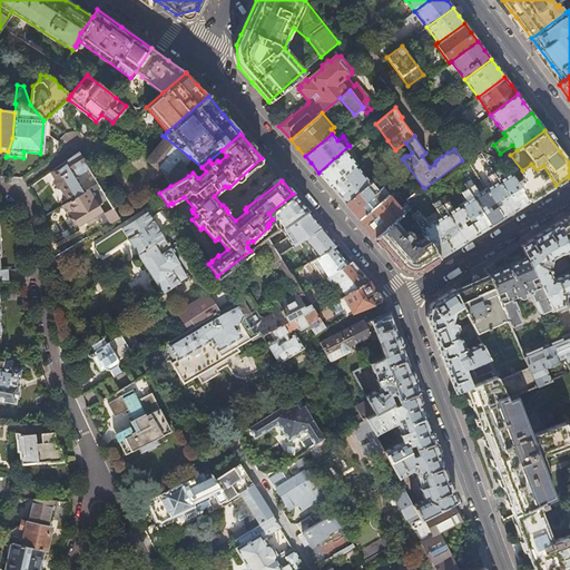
[(183,166),(189,157),(165,137),(146,160),(157,169),(158,168),(165,173),(164,175),(170,186),(188,176),(183,166)]
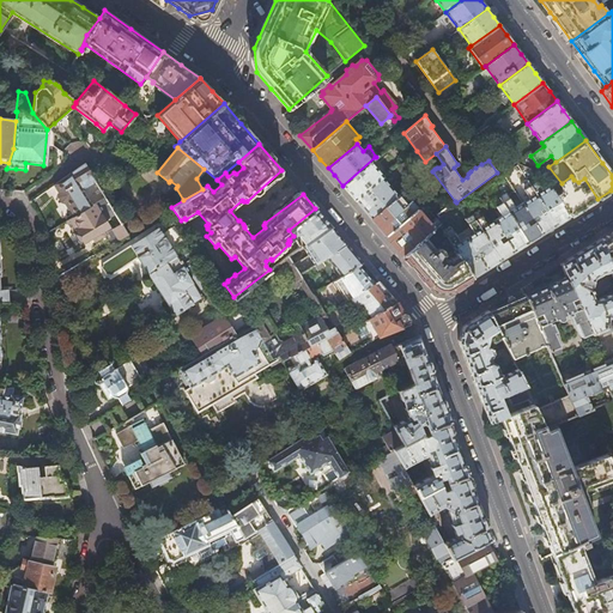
[(387,173),(375,157),(343,186),(350,193),(356,200),(382,176),(387,173)]
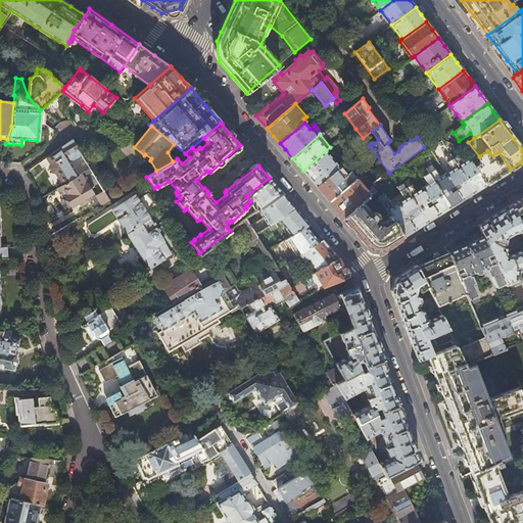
[(55,175),(62,186),(89,170),(80,154),(73,143),(72,141),(45,159),(55,175)]
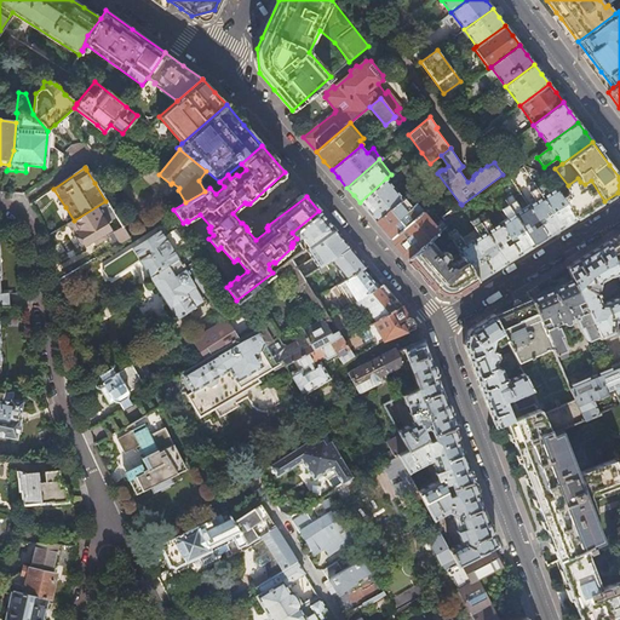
[(402,197),(386,178),(360,202),(367,211),(375,220),(402,197)]
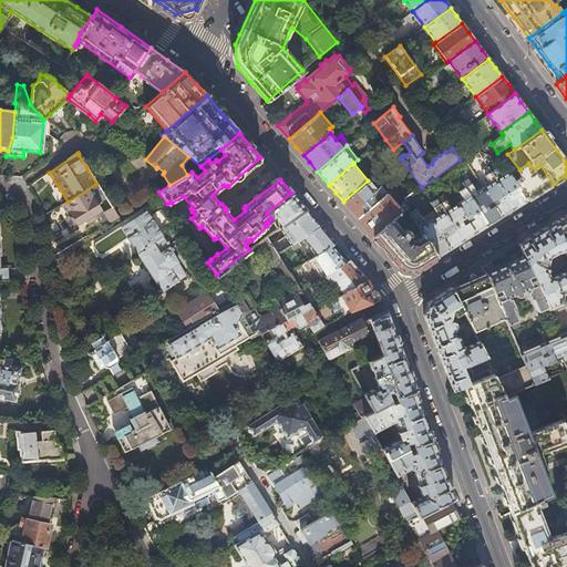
[(521,178),(514,183),(526,200),(538,193),(553,184),(540,165),(535,168),(531,166),(528,163),(519,169),(517,171),(519,175),(521,178)]
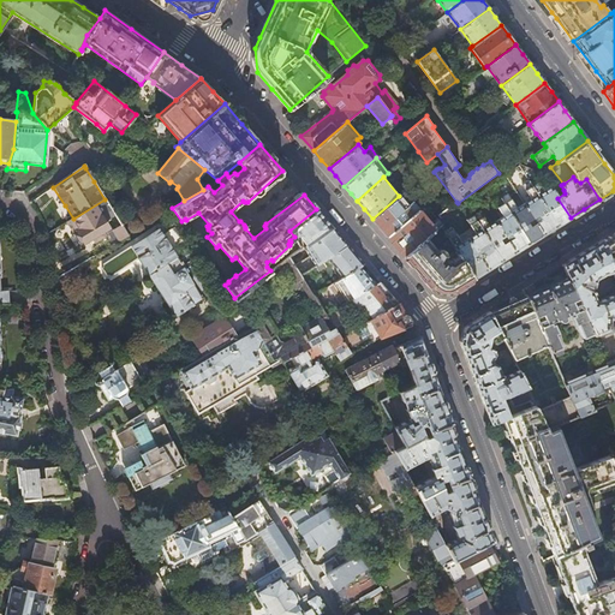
[(536,179),(530,184),(557,226),(563,222),(571,218),(557,198),(553,190),(550,186),(543,191),(536,179)]
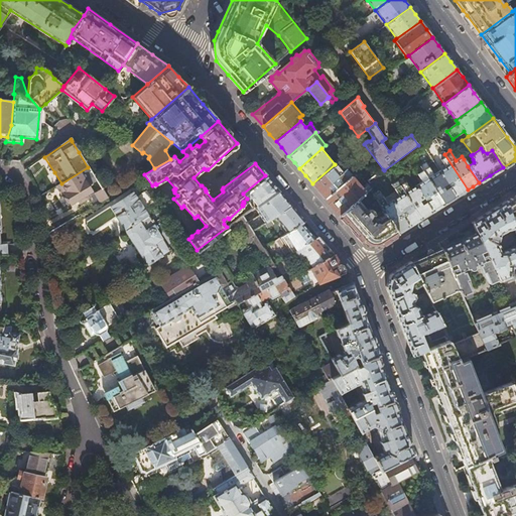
[(444,167),(439,171),(456,197),(460,195),(468,189),(444,154),(443,152),(437,155),(444,167)]
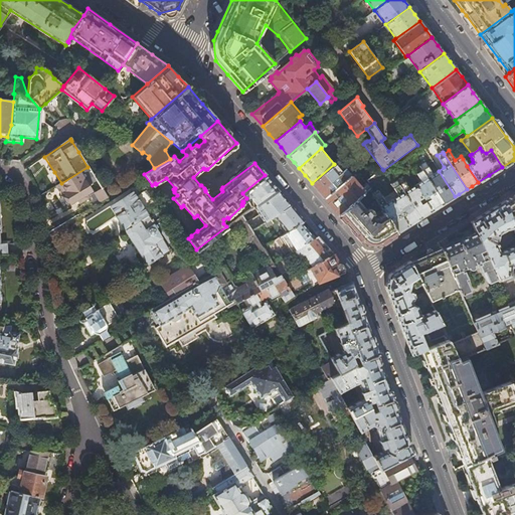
[(424,163),(419,166),(443,204),(449,200),(455,196),(439,171),(433,174),(424,163)]
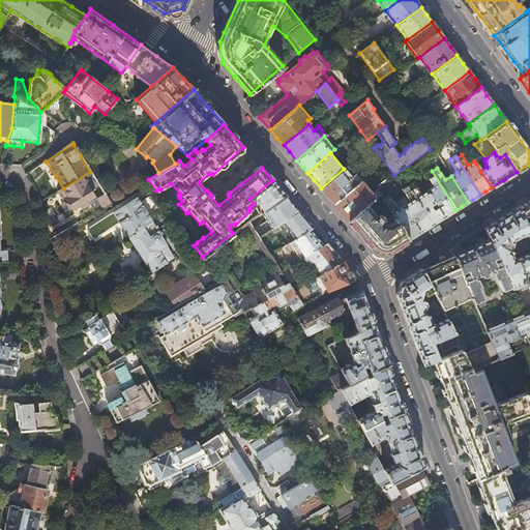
[(345,169),(344,169),(321,188),(327,196),(333,204),(360,180),(355,174),(352,177),(345,169)]
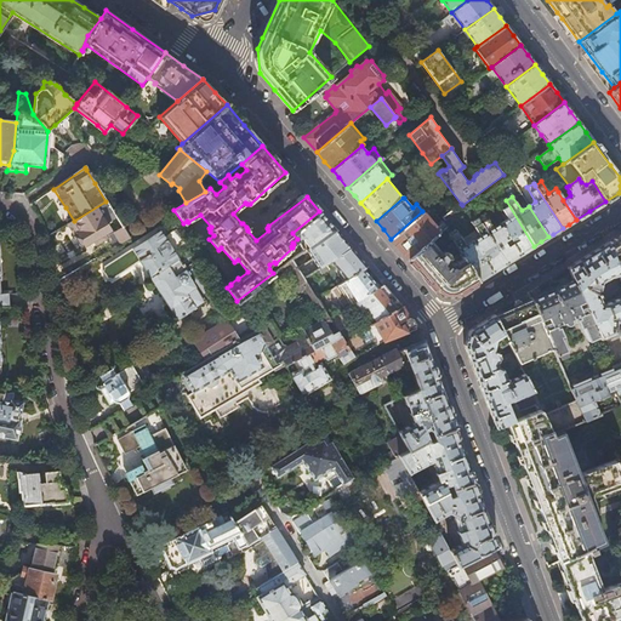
[(508,218),(501,223),(520,255),(525,251),(534,246),(506,200),(499,204),(508,218)]
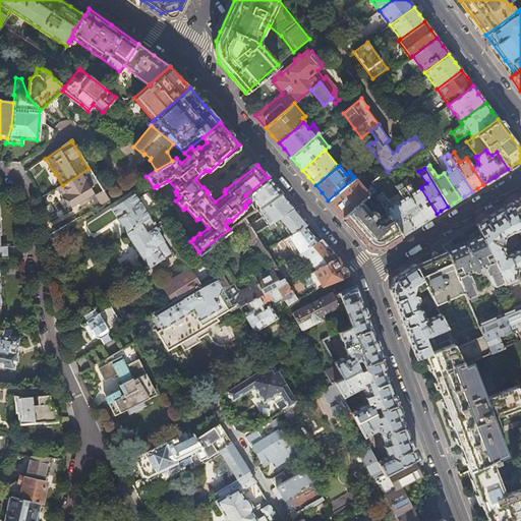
[(89,169),(62,185),(55,189),(61,199),(58,201),(60,205),(63,209),(65,207),(66,208),(78,200),(81,205),(91,198),(96,208),(108,199),(89,169)]
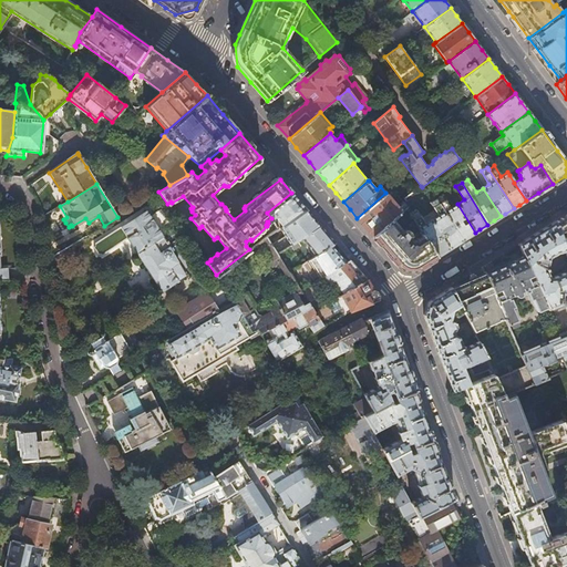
[(425,193),(422,187),(421,186),(405,198),(406,200),(404,203),(403,202),(398,206),(385,193),(357,218),(366,227),(372,236),(392,219),(406,208),(425,193)]
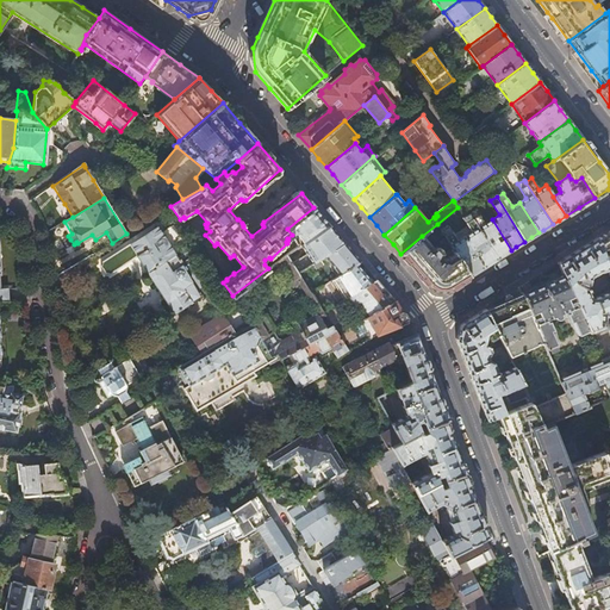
[(324,255),(344,243),(336,234),(329,226),(322,218),(313,207),(287,229),(292,235),(299,246),(302,244),(307,253),(292,262),(298,272),(324,255)]
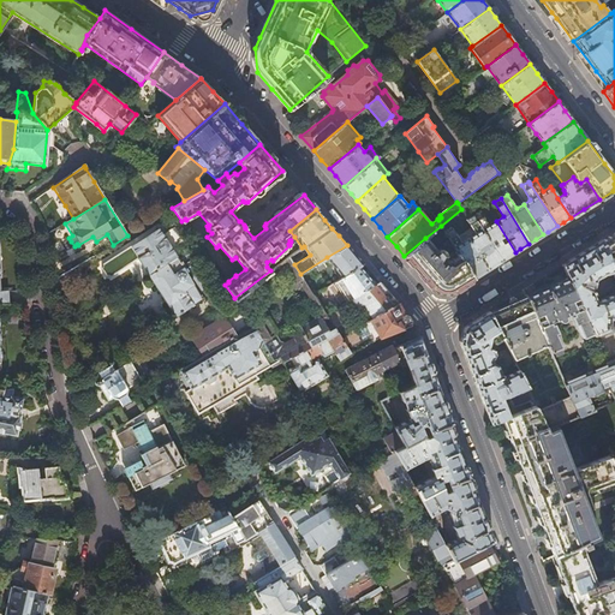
[(479,212),(472,215),(501,261),(508,257),(515,252),(496,221),(488,226),(479,212)]
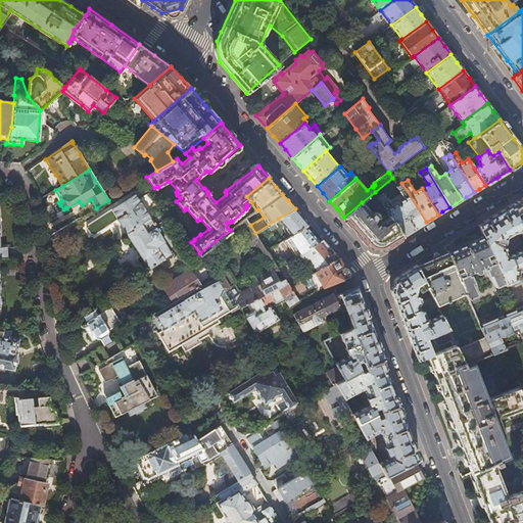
[(403,198),(397,202),(415,229),(421,226),(426,222),(401,183),(396,187),(403,198)]
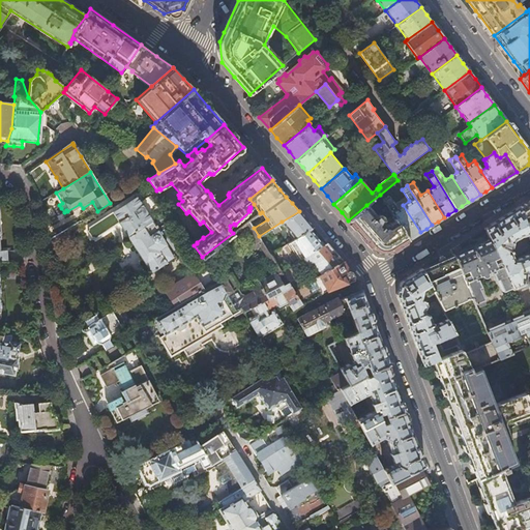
[(164,214),(151,195),(140,201),(137,197),(113,211),(89,227),(89,229),(89,230),(88,230),(90,234),(92,237),(93,236),(94,236),(95,236),(95,237),(119,223),(128,237),(164,214)]
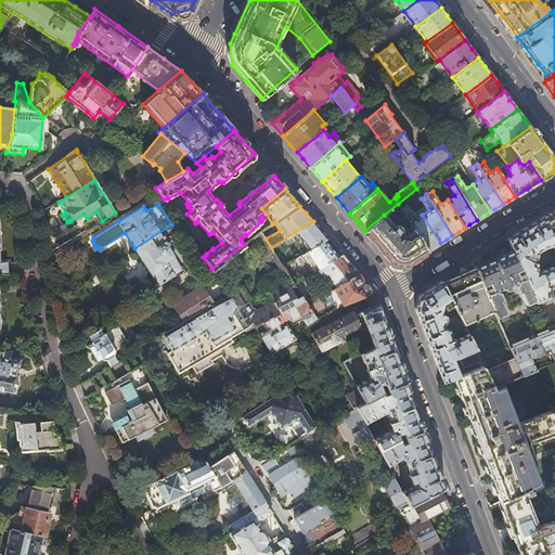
[(401,209),(414,230),(427,252),(434,247),(440,243),(422,215),(415,219),(408,206),(401,209)]
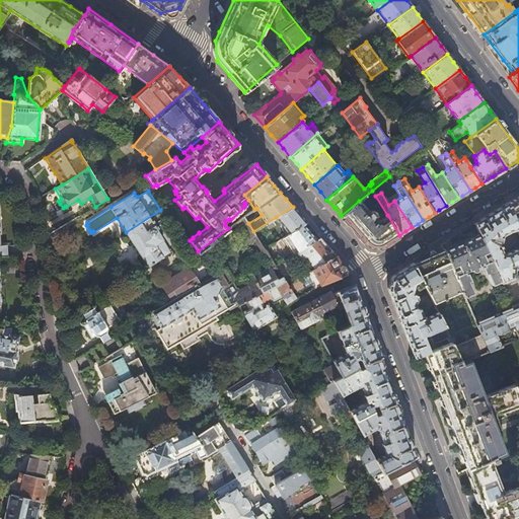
[(518,195),(508,203),(516,229),(518,228),(518,195)]
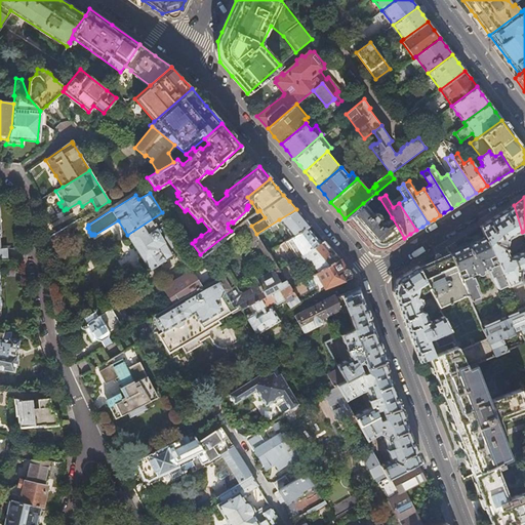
[(363,203),(345,218),(364,241),(371,249),(384,250),(391,246),(404,238),(392,217),(386,221),(378,213),(376,213),(374,214),(363,203)]
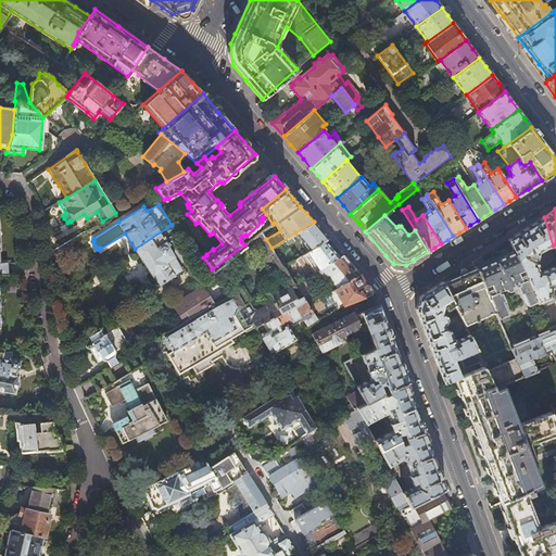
[(526,228),(508,240),(536,302),(548,298),(547,301),(554,301),(555,306),(555,264),(542,270),(538,270),(534,264),(535,263),(534,262),(533,262),(535,253),(541,250),(545,247),(553,245),(544,217),(526,228)]
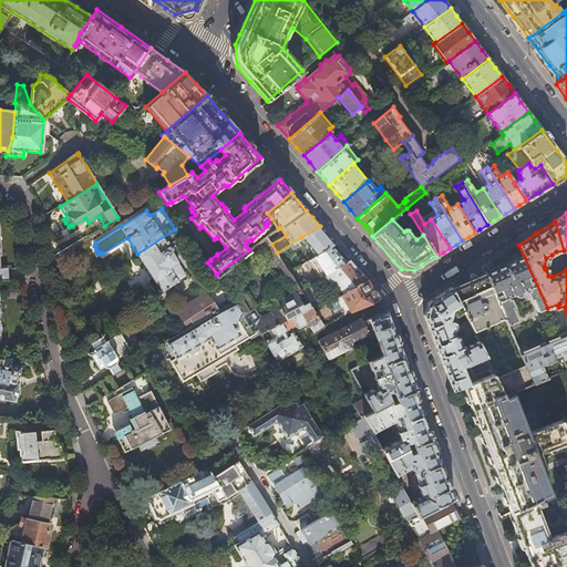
[(327,234),(320,226),(301,237),(315,255),(331,245),(334,243),(327,234)]
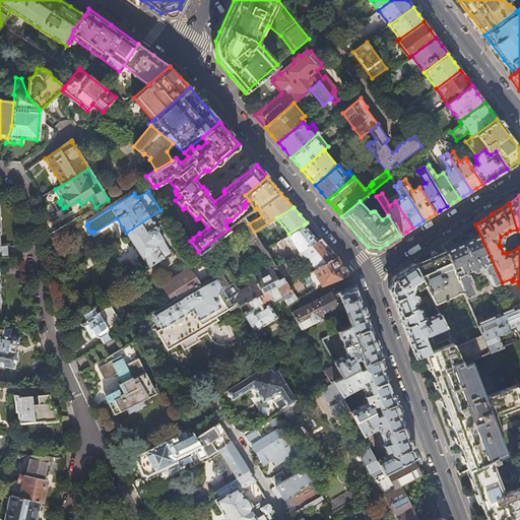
[(160,210),(126,233),(136,247),(148,267),(163,258),(163,256),(170,252),(167,247),(179,240),(160,210)]
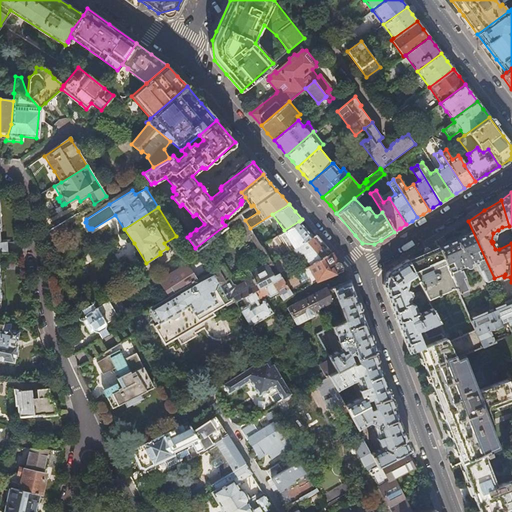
[(271,261),(250,228),(245,220),(241,213),(233,219),(246,239),(251,236),(267,261),(266,264),(251,272),(253,277),(237,285),(232,283),(229,278),(228,274),(223,264),(211,271),(224,293),(230,291),(235,301),(243,296),(271,281),(279,294),(282,299),(291,292),(287,286),(278,272),(273,275),(268,267),(273,264),(271,261)]
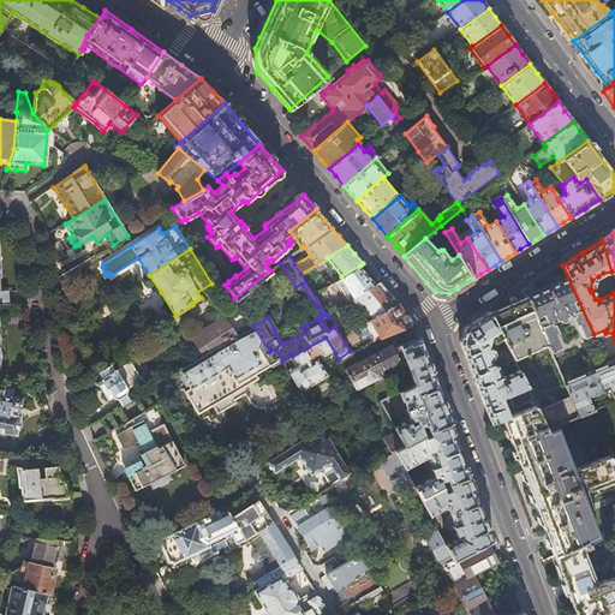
[(341,276),(328,285),(334,294),(347,287),(353,297),(375,284),(366,273),(359,266),(341,276)]
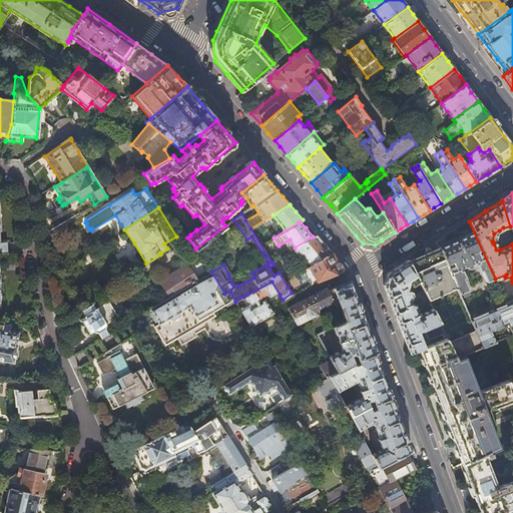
[(436,241),(438,246),(456,286),(461,297),(469,294),(462,277),(460,277),(458,270),(458,268),(464,266),(465,267),(466,267),(468,267),(469,266),(470,265),(469,264),(475,261),(476,262),(474,263),(478,271),(479,270),(484,281),(485,281),(487,287),(496,283),(495,279),(469,221),(453,231),(436,241)]
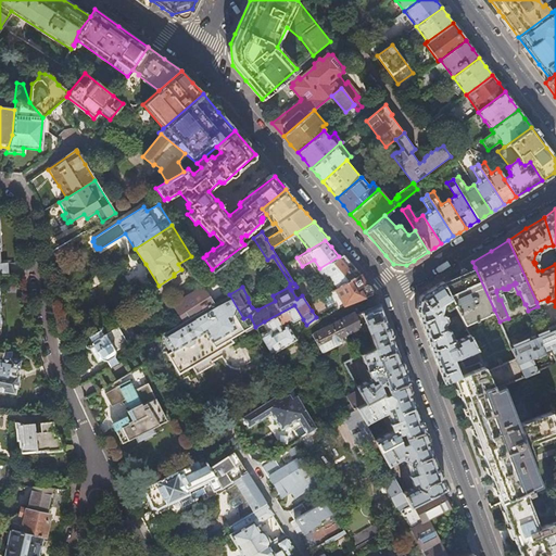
[(342,254),(339,256),(319,268),(317,269),(323,278),(329,290),(358,274),(349,263),(342,254)]
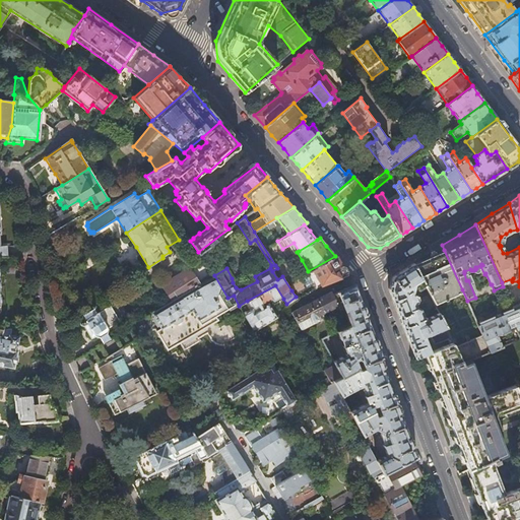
[(418,261),(413,263),(425,285),(429,295),(433,302),(462,289),(444,250),(436,253),(418,261)]
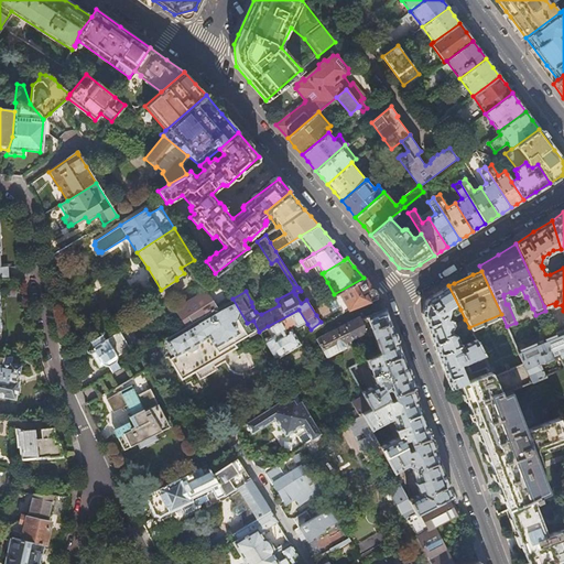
[(349,308),(377,297),(377,294),(373,289),(370,288),(368,284),(364,278),(334,294),(324,300),(311,280),(299,288),(301,291),(306,300),(316,315),(335,303),(338,304),(342,311),(348,307),(349,308)]
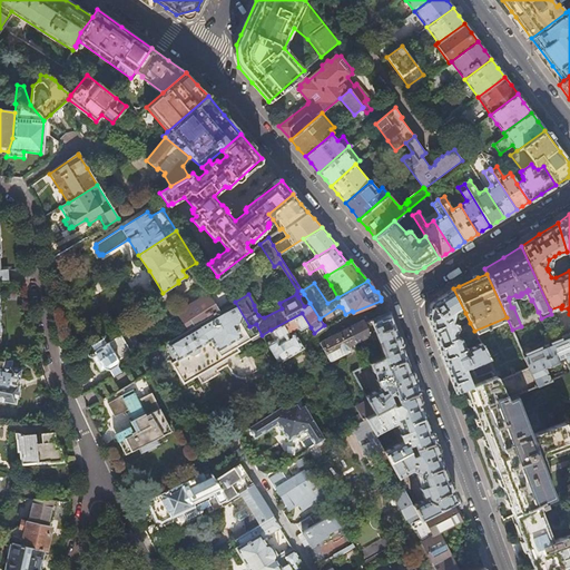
[(187,330),(235,302),(224,286),(178,315),(187,330)]
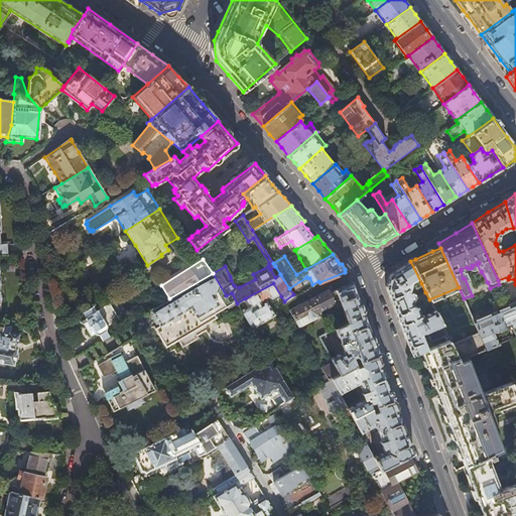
[(440,323),(429,299),(425,292),(417,294),(413,304),(412,304),(411,300),(414,296),(412,291),(407,289),(410,284),(414,286),(421,283),(410,261),(399,268),(389,274),(386,285),(387,287),(386,287),(399,324),(411,355),(420,351),(432,346),(427,337),(422,339),(420,332),(421,330),(424,331),(440,323)]
